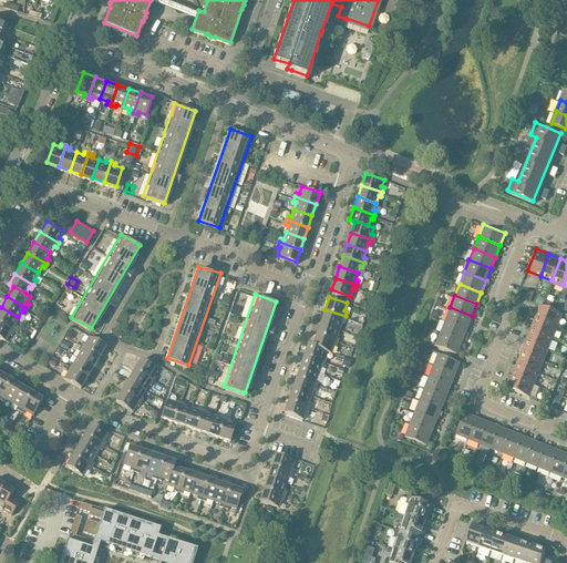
[(557,323),(563,310),(542,303),(540,302),(536,314),(557,323)]
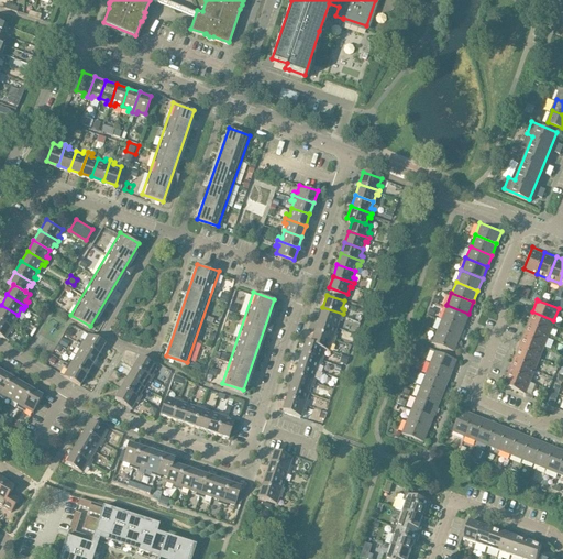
[(13,320),(18,315),(1,305),(0,305),(0,317),(13,326),(15,322),(13,320)]
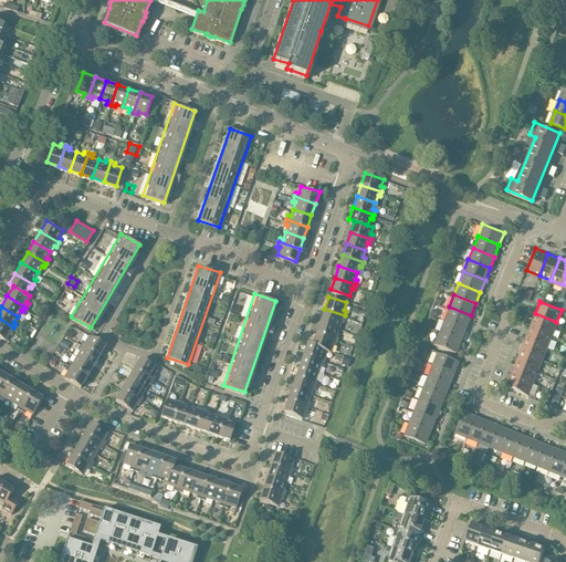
[(465,326),(471,315),(449,306),(444,319),(465,326)]
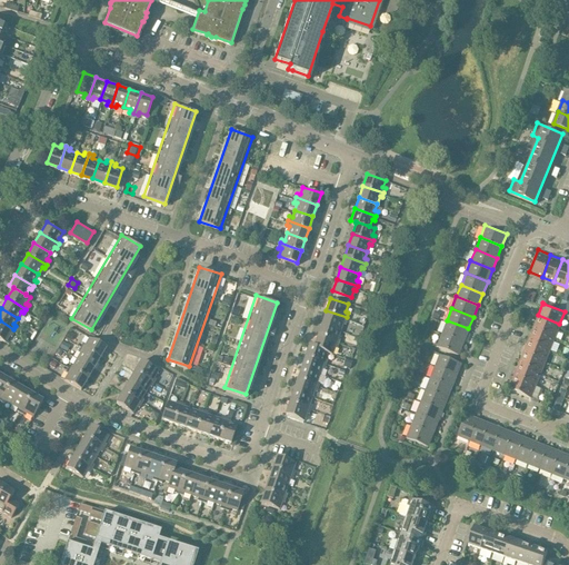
[(346,321),(347,317),(326,310),(321,321),(340,328),(342,320),(346,321)]
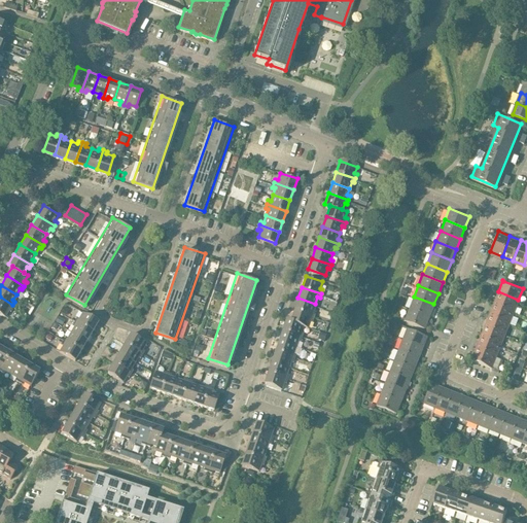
[(514,311),(518,300),(498,291),(493,303),(514,311)]
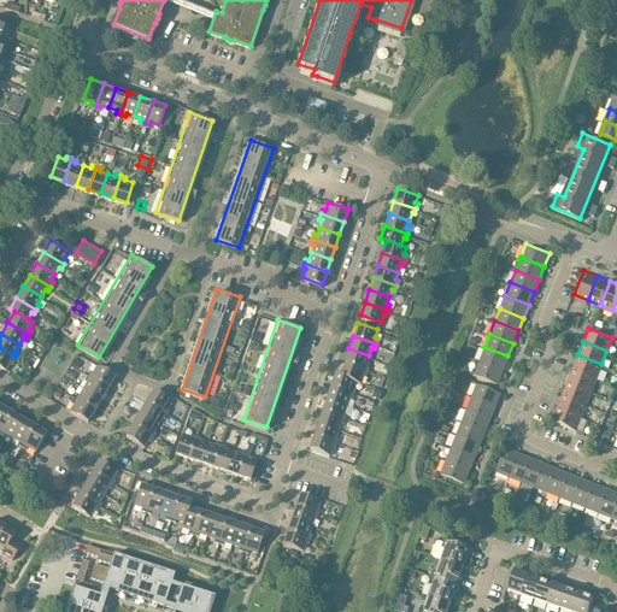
[(15,357),(0,347),(0,364),(5,368),(10,359),(12,362),(15,357)]
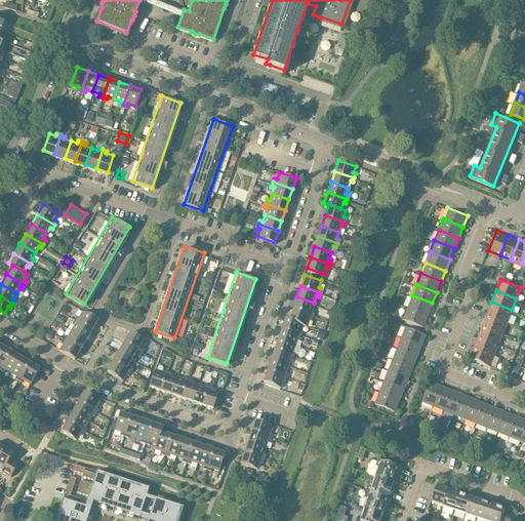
[(428,314),(432,303),(412,295),(408,306),(428,314)]
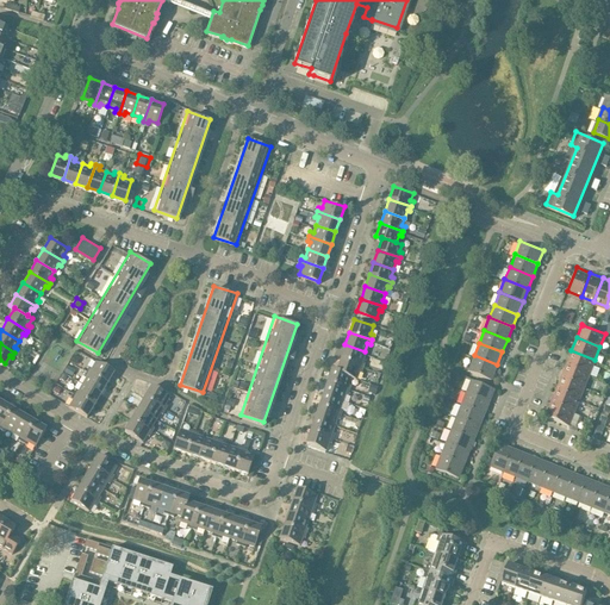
[(362,359),(365,351),(344,344),(341,357),(363,365),(365,360),(362,359)]
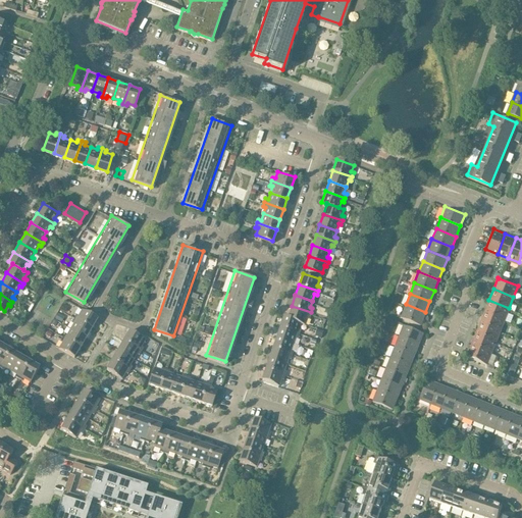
[(505,318),(509,308),(488,300),(484,311),(505,318)]
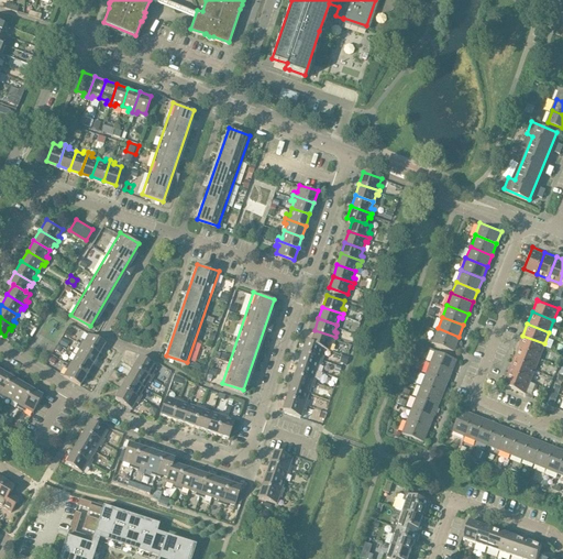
[(68,325),(64,330),(69,333),(73,328),(68,325)]
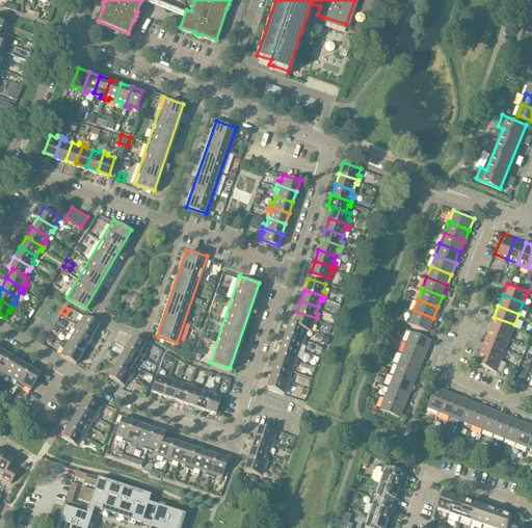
[(429,330),(433,318),(414,310),(408,321),(429,330)]
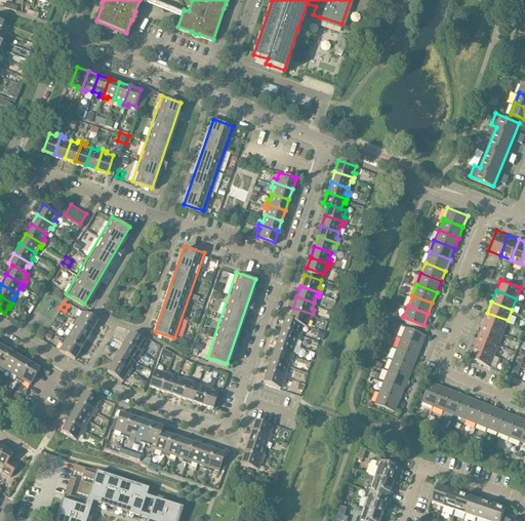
[(311,318),(313,314),(293,308),(289,317),(289,318),(301,322),(301,323),(307,324),(309,317),(311,318)]
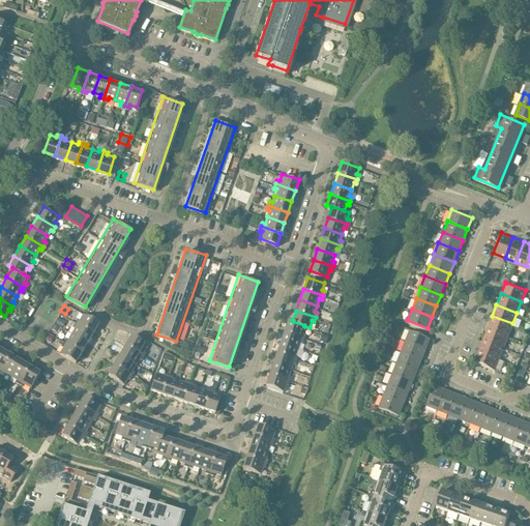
[(93,331),(98,321),(83,312),(80,318),(77,317),(75,320),(93,331)]
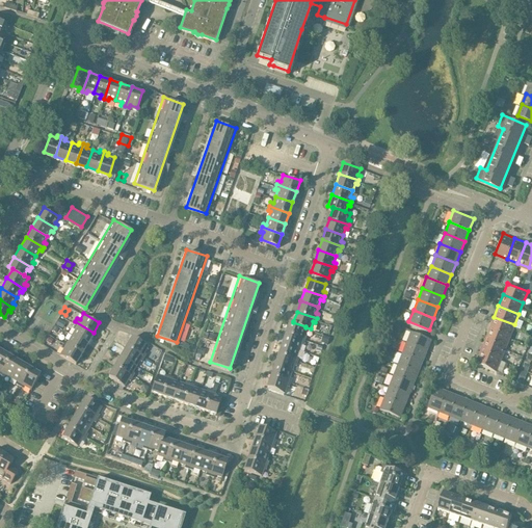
[(510,336),(514,324),(494,317),(489,327),(510,336)]
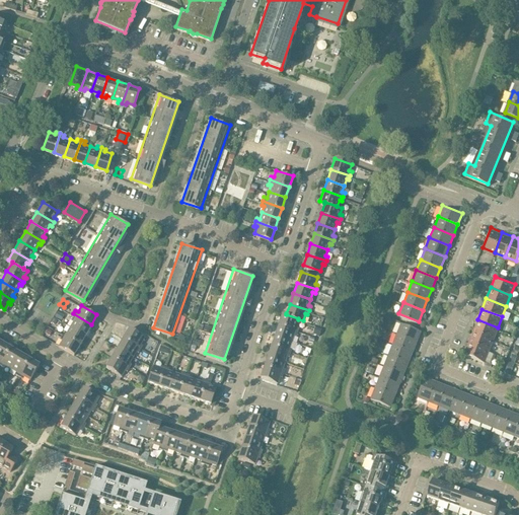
[(296,324),(298,319),(298,318),(286,314),(286,313),(282,312),(278,322),(297,329),(299,325),(296,324)]
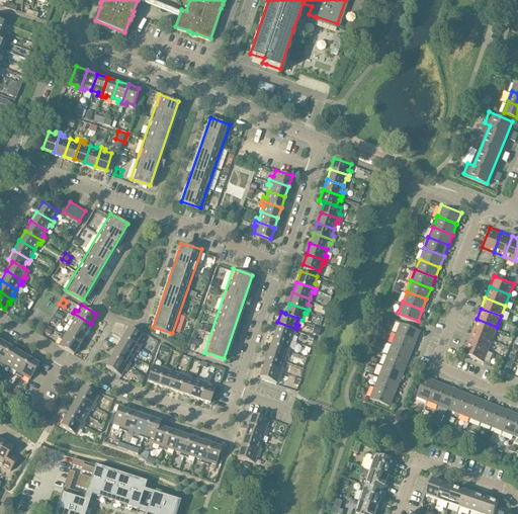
[(91,324),(73,313),(71,317),(73,318),(70,324),(85,333),(91,324)]
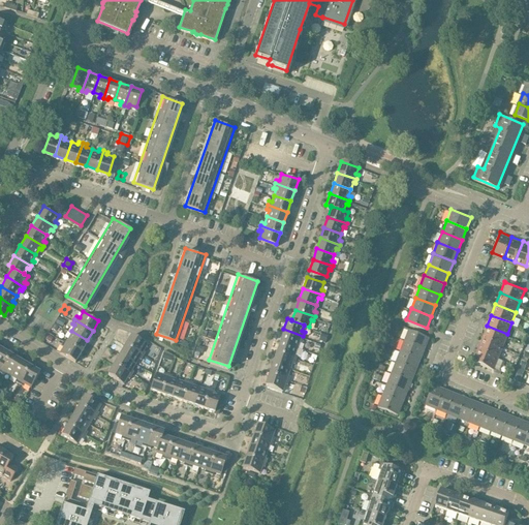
[(503,345),(507,334),(487,326),(483,337),(503,345)]
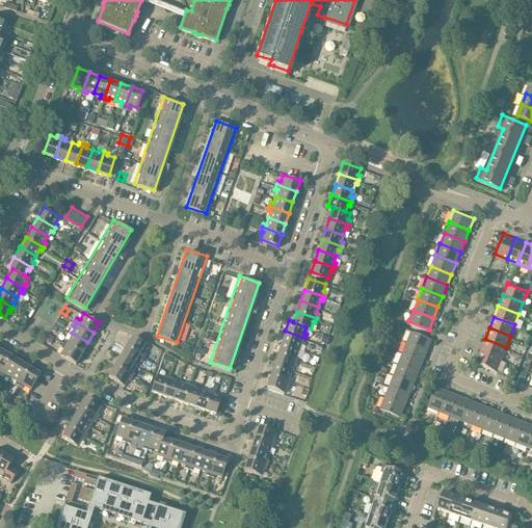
[(427,348),(432,337),(411,330),(407,340),(427,348)]
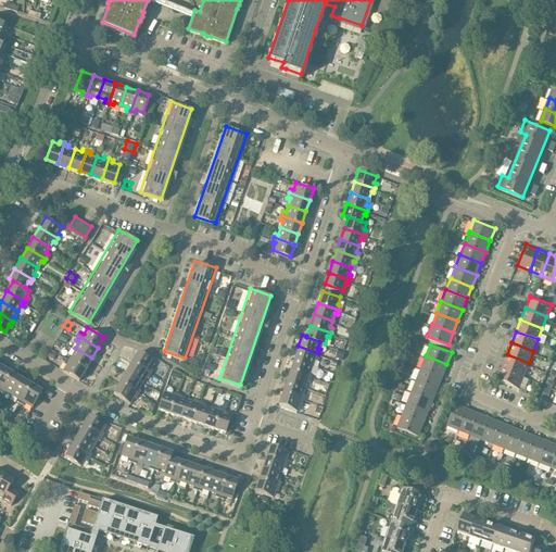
[(317,358),(318,353),(298,346),(294,358),(312,364),(314,356),(317,358)]
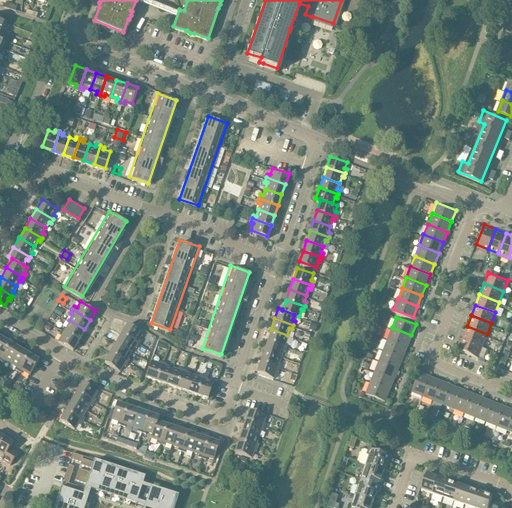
[(79,338),(84,329),(69,320),(66,325),(64,324),(61,328),(79,338)]
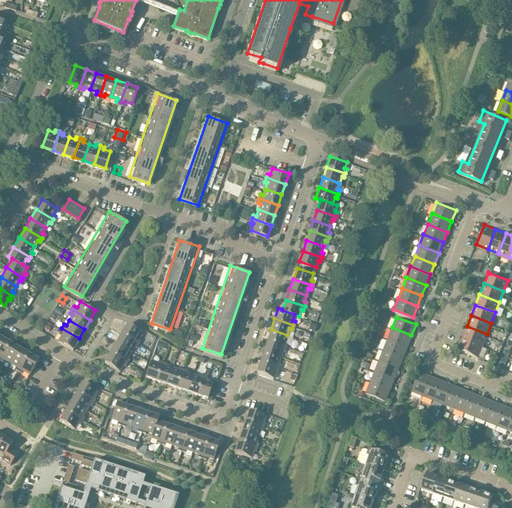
[(310,320),(308,326),(314,328),(316,322),(310,320)]
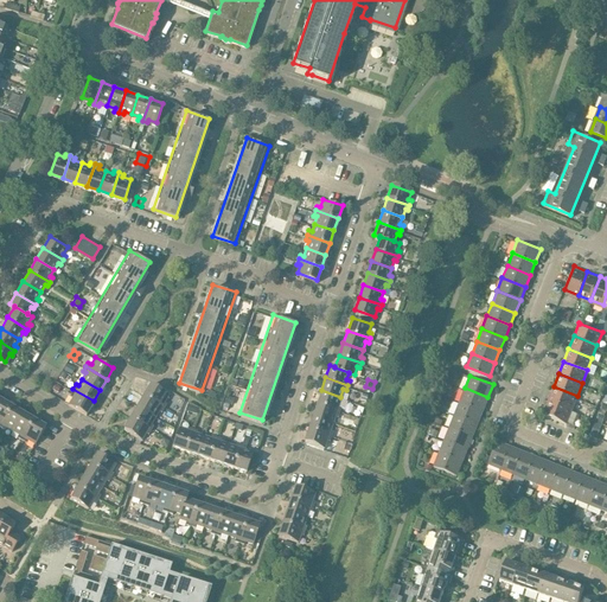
[(164,399),(168,391),(151,382),(144,392),(165,405),(167,401),(164,399)]
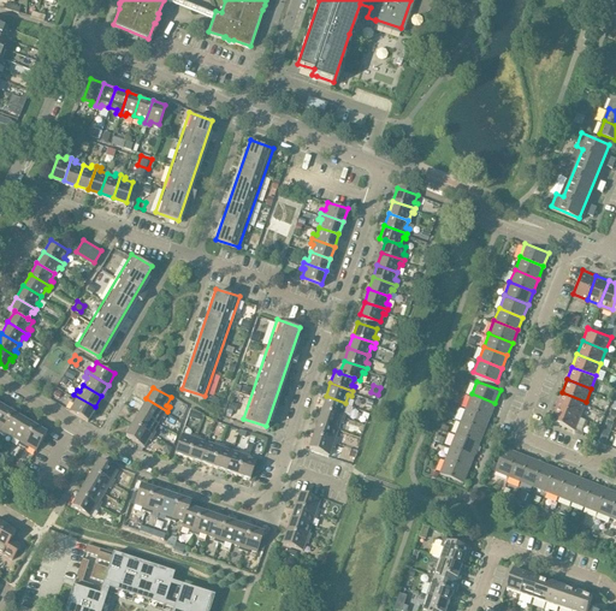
[(580,414),(586,402),(562,392),(556,404),(580,414)]
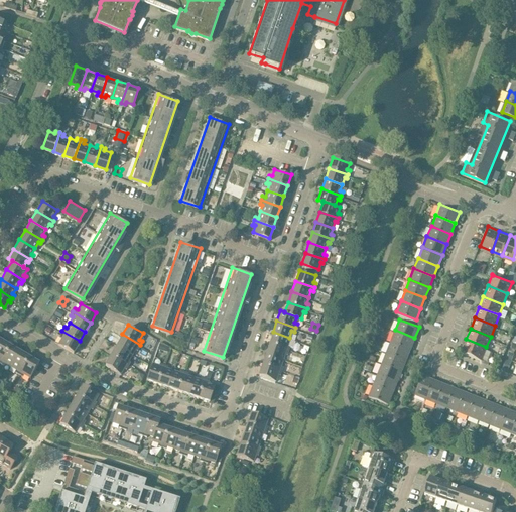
[(410,349),(414,338),(395,330),(390,341),(410,349)]
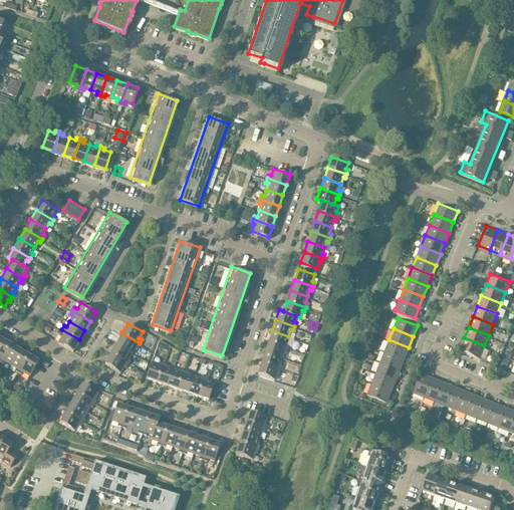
[(79,339),(61,329),(59,332),(61,334),(58,340),(73,349),(79,339)]
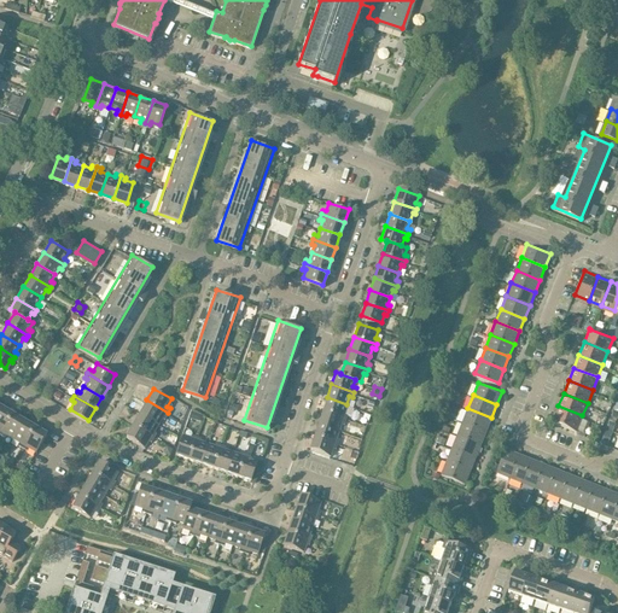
[(344,412),(347,404),(327,397),(322,409),(345,418),(348,413),(344,412)]
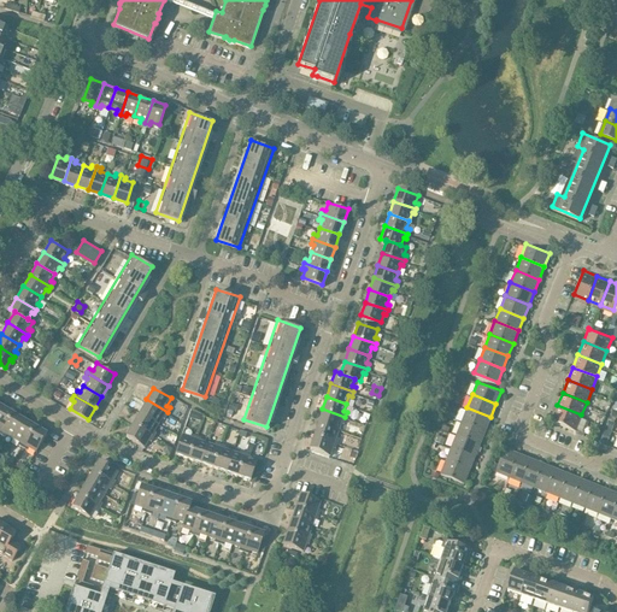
[(168,412),(146,399),(140,411),(158,422),(162,415),(164,416),(168,412)]
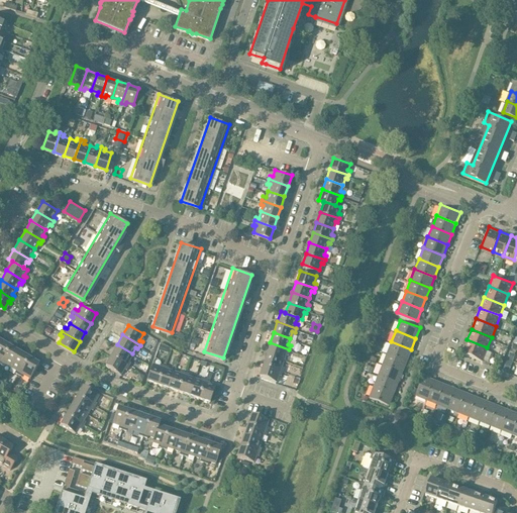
[(0,361),(0,362),(10,343),(1,338),(0,339),(0,361)]
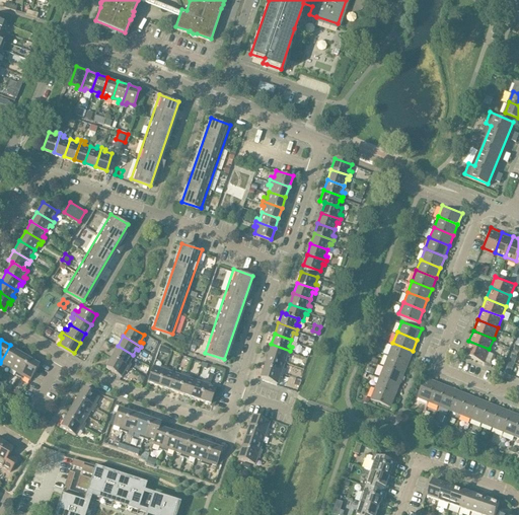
[(485,360),(489,349),(468,341),(464,352),(485,360)]
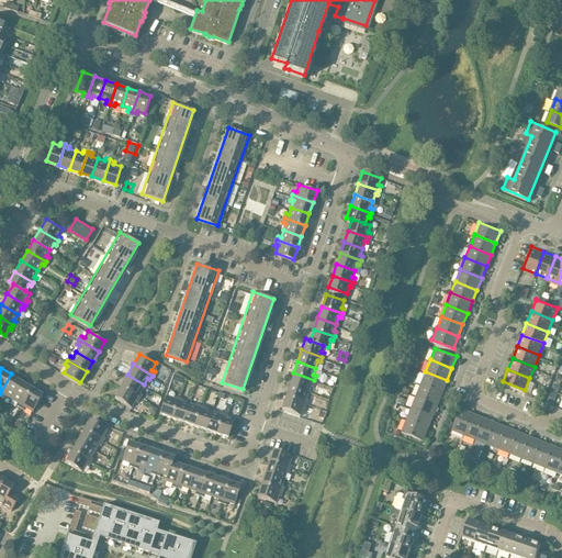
[(442,391),(447,380),(425,371),(420,382),(442,391)]
